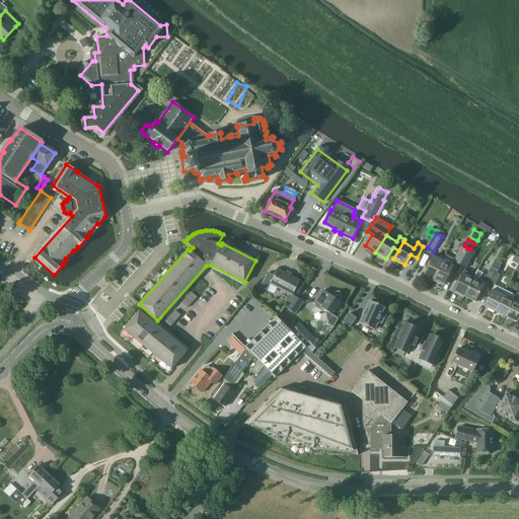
[(453,262),(460,265),(467,248),(461,245),(453,262)]
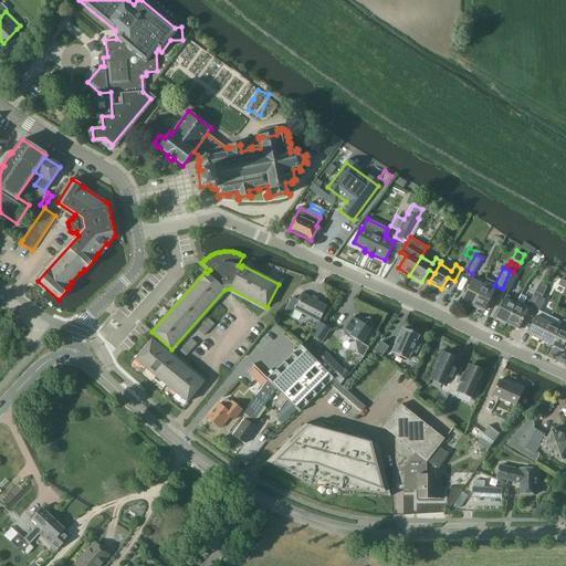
[(517,275),(510,271),(502,289),(509,292),(517,275)]
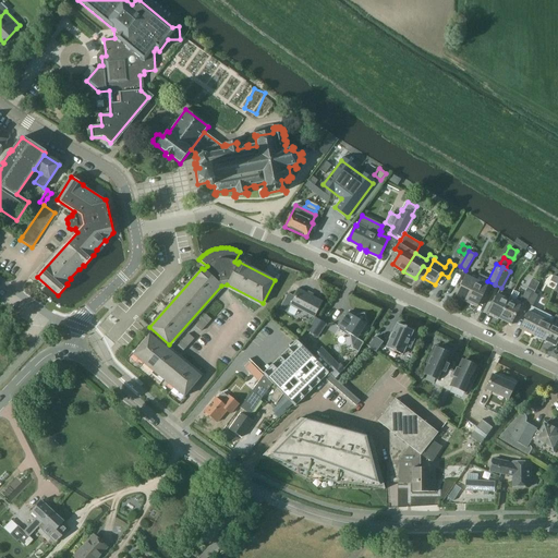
[(471,273),(469,277),(465,276),(456,298),(466,302),(478,276),(471,273)]
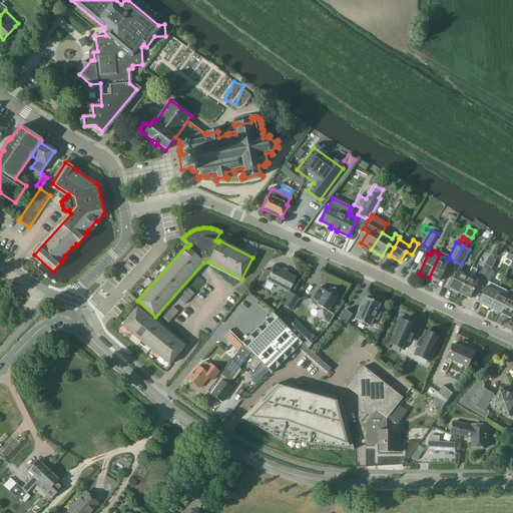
[(441,251),(440,253),(429,278),(438,283),(448,263),(445,261),(447,255),(441,251)]
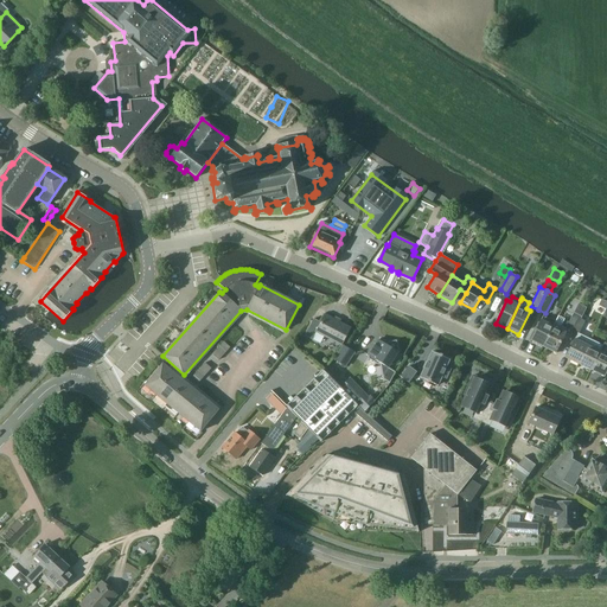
[(585,307),(577,304),(567,326),(573,330),(579,318),(585,307)]
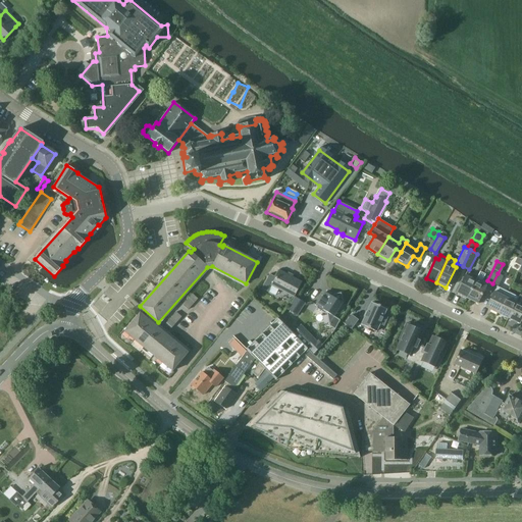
[(269,274),(262,289),(268,292),(268,293),(275,296),(279,290),(293,297),(300,282),(291,277),(292,275),(288,273),(286,275),(279,271),(275,277),(269,274)]
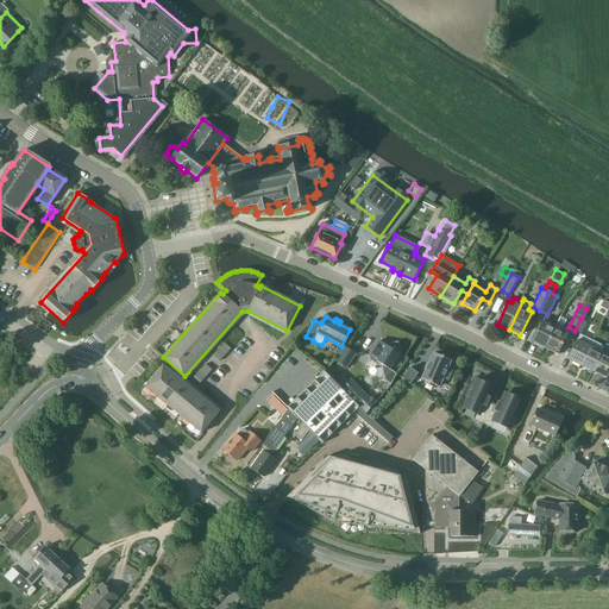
[(556,327),(545,347),(557,355),(569,330),(563,327),(566,320),(560,316),(557,324),(556,327)]
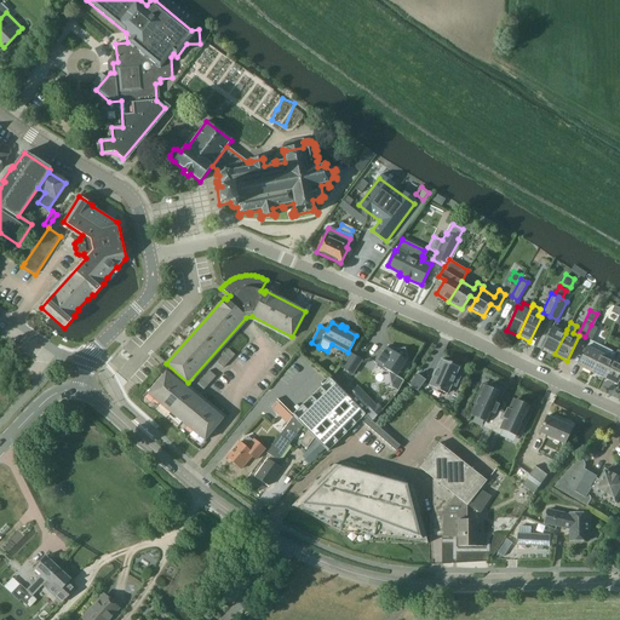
[(567,329),(555,323),(543,349),(555,354),(566,333),(567,329)]
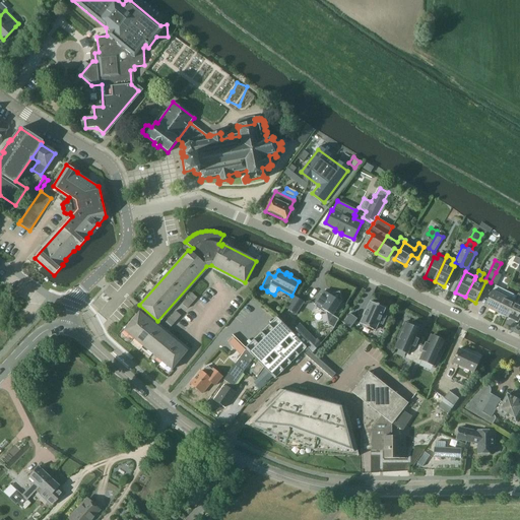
[(496,272),(491,282),(496,284),(501,275),(496,272)]
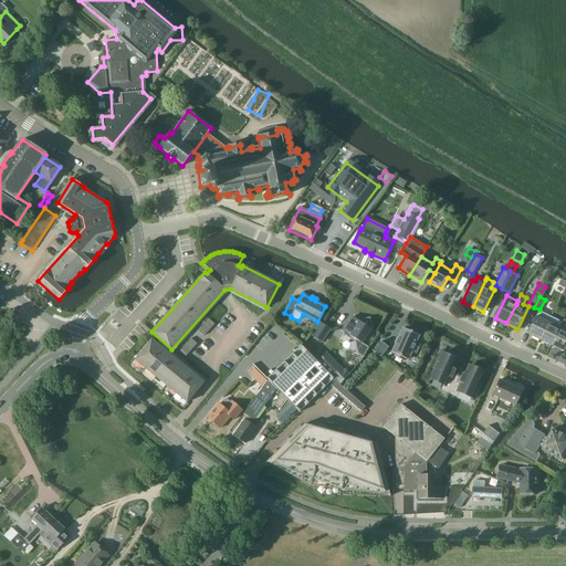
[(540,339),(551,316),(538,311),(527,334),(540,339)]
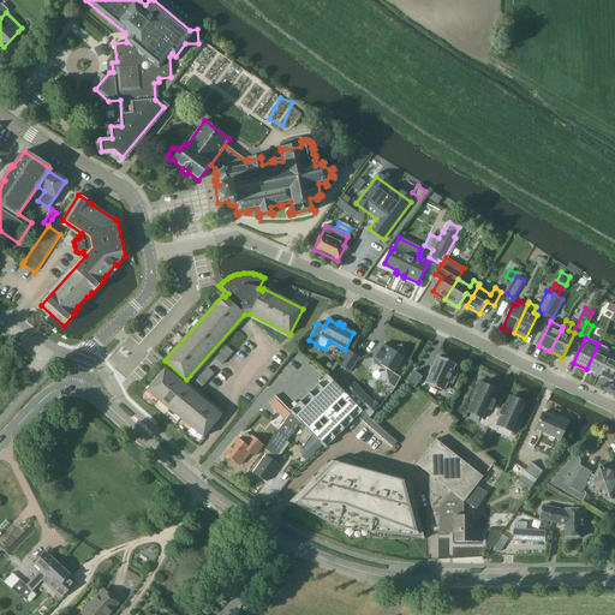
[(598,344),(586,369),(598,375),(611,350),(598,344)]
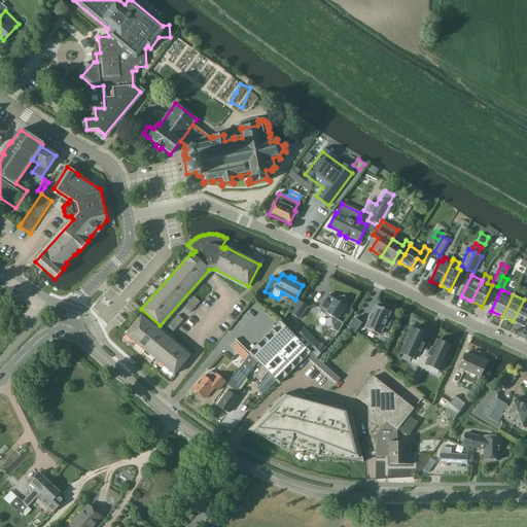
[(327,296),(319,309),(320,309),(319,311),(324,315),(326,313),(329,315),(332,329),(338,334),(343,324),(342,323),(337,320),(345,307),(344,306),(345,304),(344,296),(337,299),(336,300),(334,300),(327,295),(327,296)]
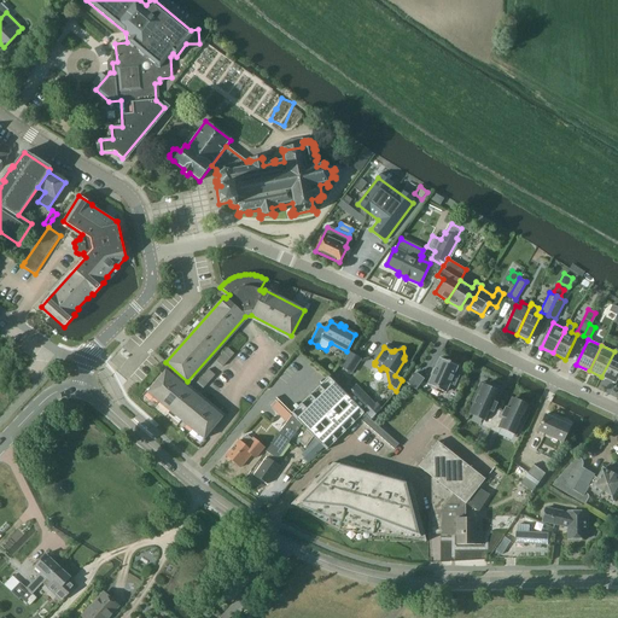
[(222,367),(234,354),(228,348),(216,361),(222,367)]
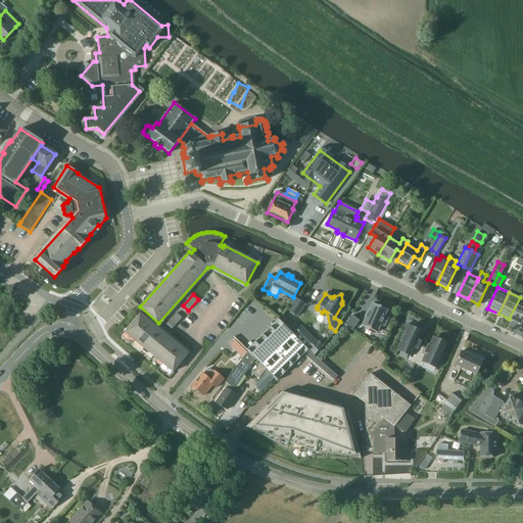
[(522,298),(520,297),(509,319),(521,324),(522,319),(522,298)]
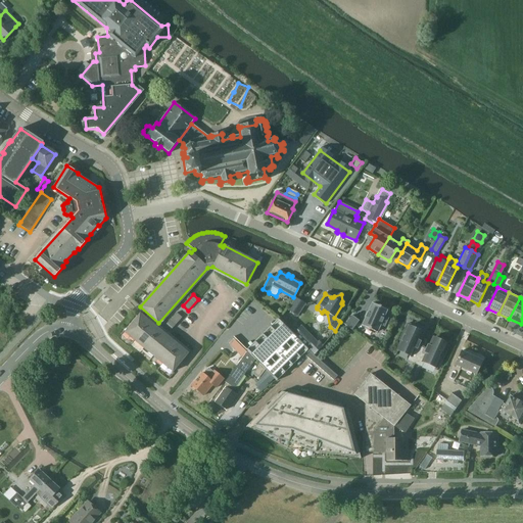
[(295,298),(288,310),(297,316),(305,304),(295,298)]
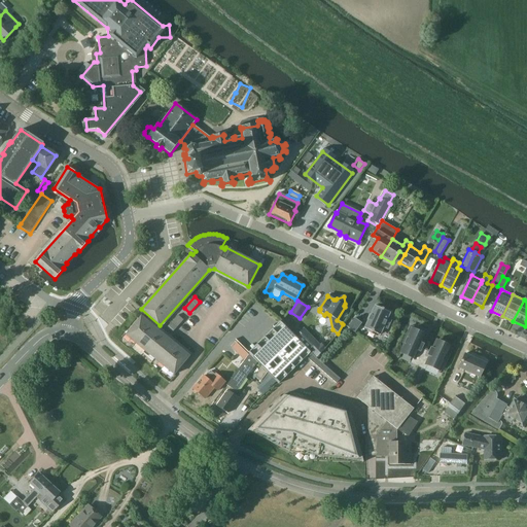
[(375,306),(365,328),(380,335),(384,327),(388,328),(391,321),(387,319),(390,312),(375,306)]
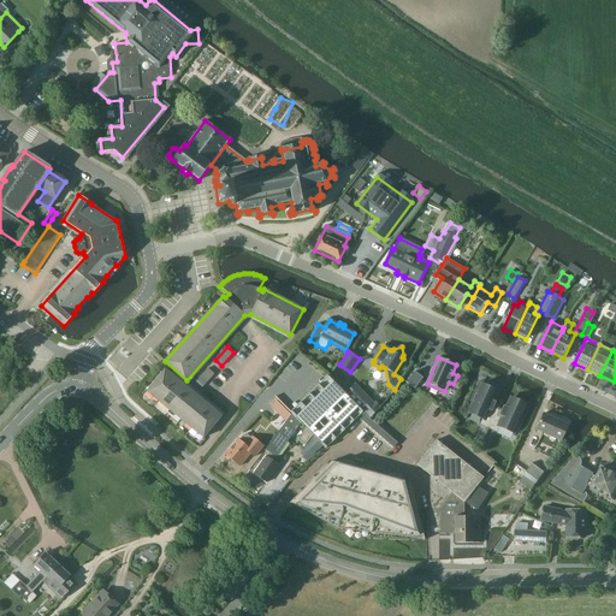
[(208,368),(206,371),(194,384),(201,390),(214,374),(208,368)]
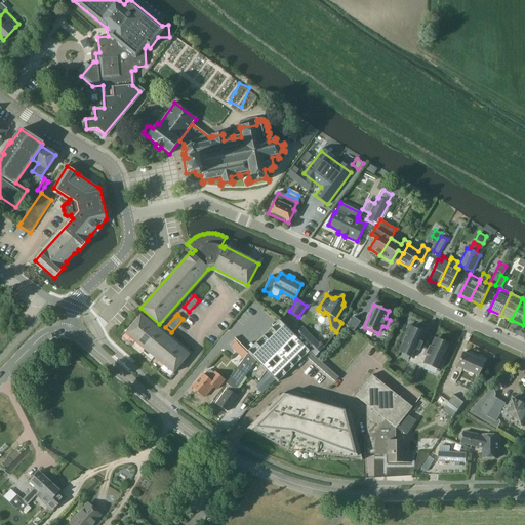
[(135,342),(151,323),(140,315),(125,334),(135,342)]
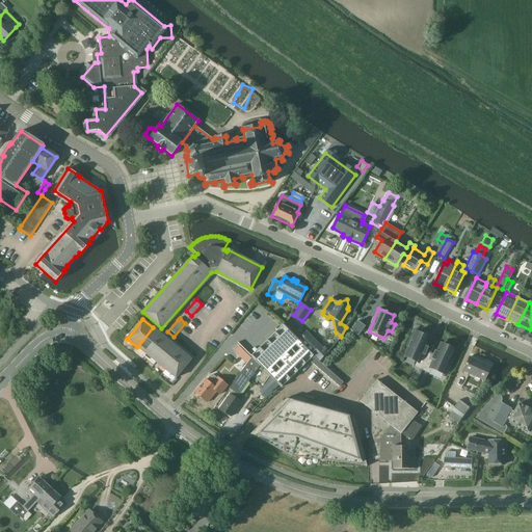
[(351,330),(358,336),(365,326),(358,321),(351,330)]
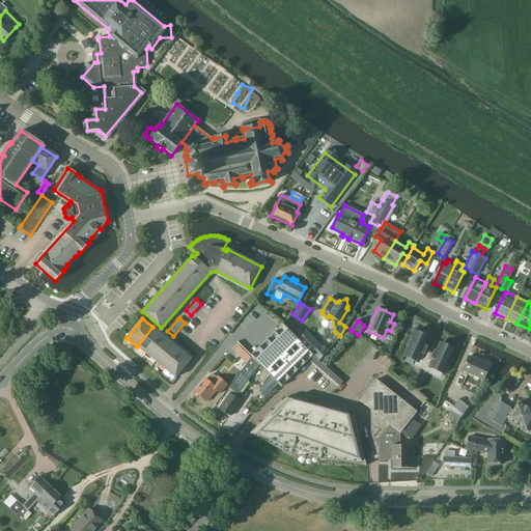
[(251,354),(250,355),(281,387),(308,360),(313,355),(282,324),(281,325),(287,331),(284,334),(285,334),(281,338),(275,331),(274,332),(280,339),(277,342),(276,342),(273,345),(267,339),(266,340),(272,345),(269,348),(270,350),(266,354),(259,346),(258,347),(264,355),(261,358),(260,357),(257,360),(251,354)]
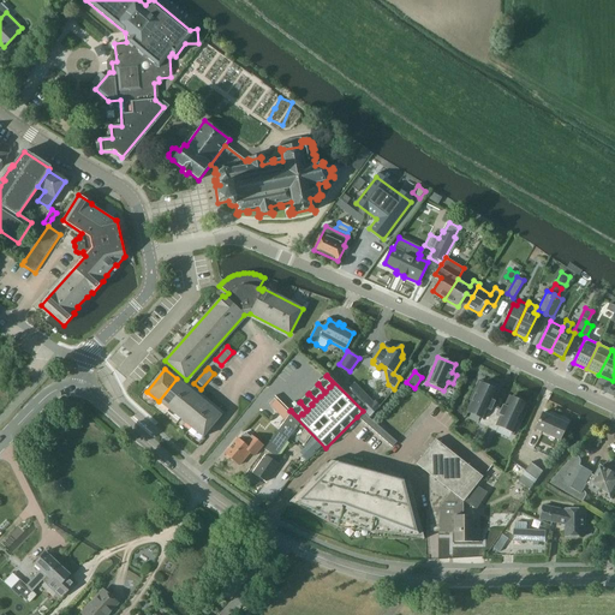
[(177,378),(159,401),(169,410),(187,388),(177,378)]
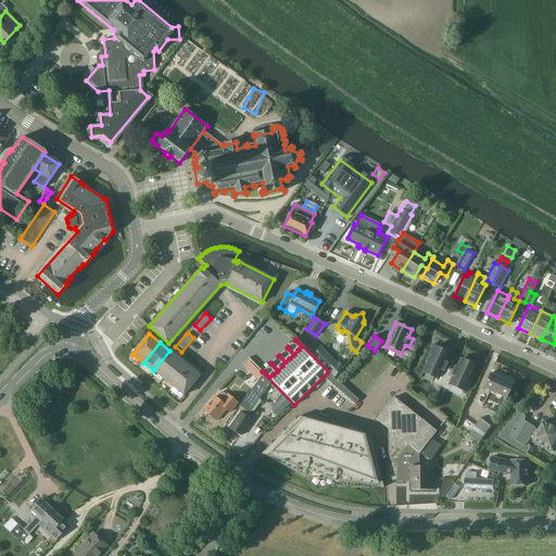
[(442,386),(450,368),(445,367),(447,363),(444,362),(449,353),(441,350),(442,348),(433,343),(430,352),(432,353),(424,371),(437,378),(434,382),(442,386)]
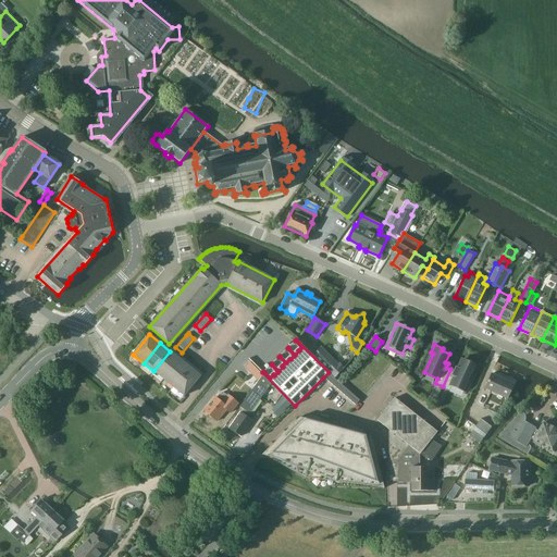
[(321,346),(313,355),(335,378),(344,369),(321,346)]
